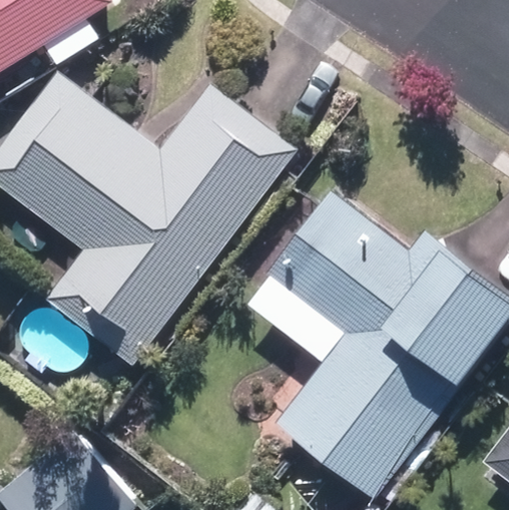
[(0,72),(111,3),(108,0),(0,0),(0,72)]
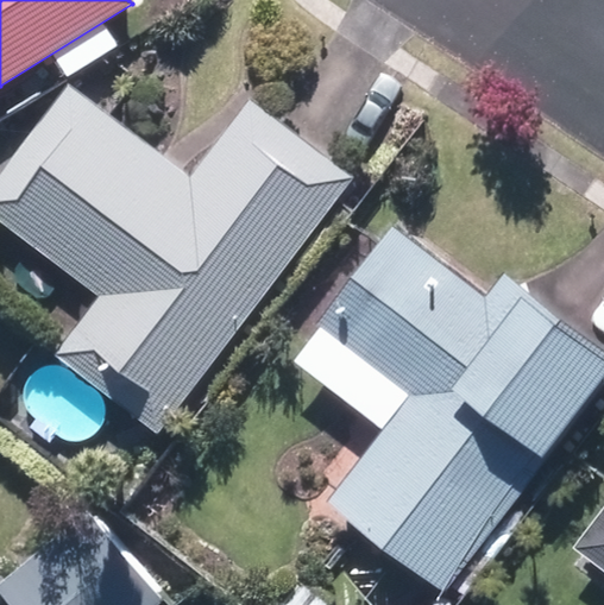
[(300,137),(247,98),(190,176),(62,82),(0,165),(0,222),(101,297),(57,358),(162,434),(352,175),(300,137)]
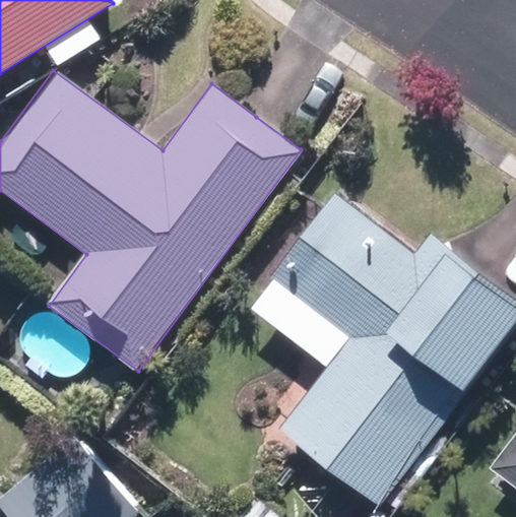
[(278,430),(378,505),(515,322),(515,302),(485,279),(427,235),(412,253),(334,194),(269,279),(348,338),(278,430)]
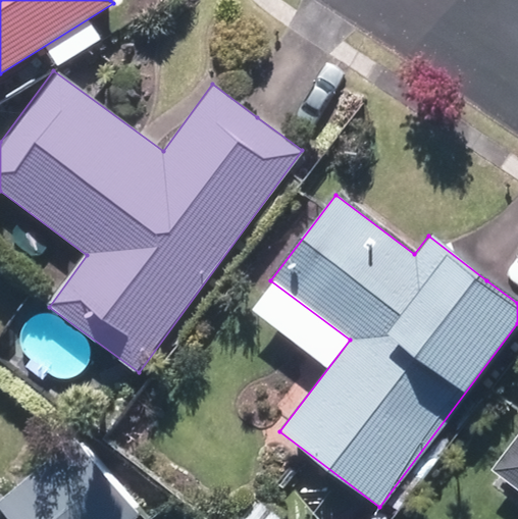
[(517,518),(517,428),(487,468),(517,491),(517,518)]
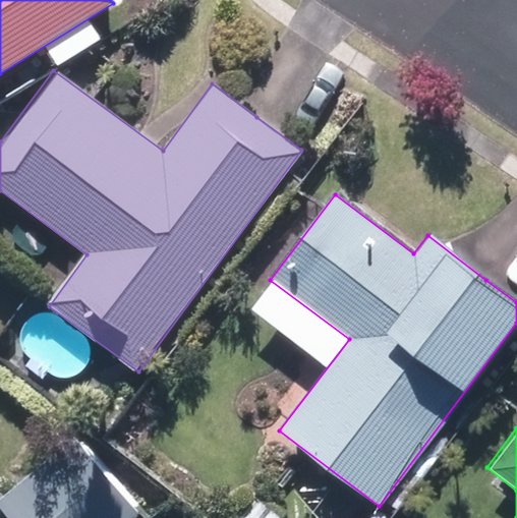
[(127,517),(138,509),(78,437),(0,500),(0,509),(7,517),(127,517)]
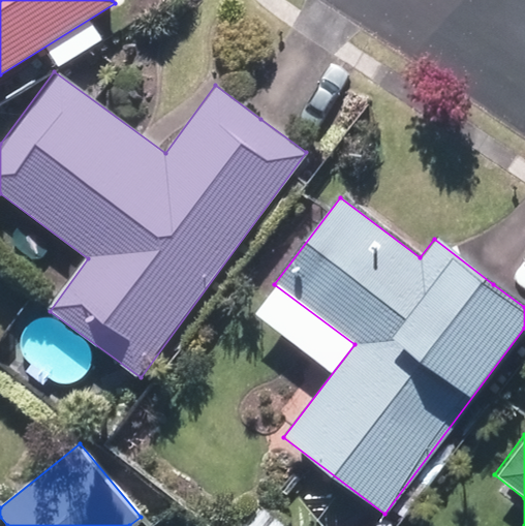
All buildings are outlined.
